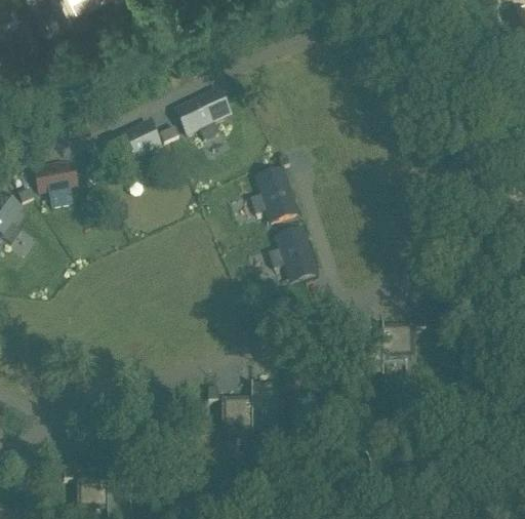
[(7,23),(1,40),(11,63),(42,48),(27,13),(7,23)]
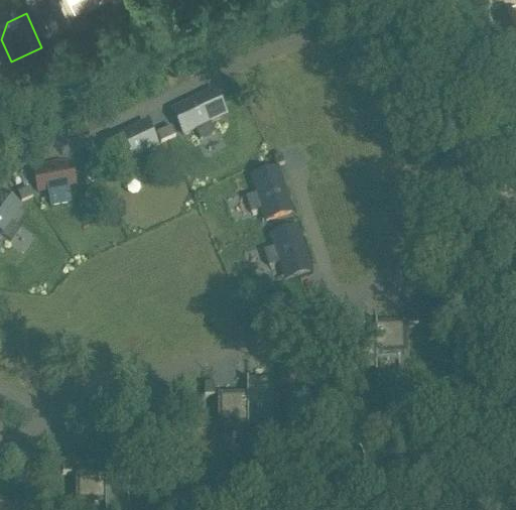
[(172,106),(183,131),(196,125),(200,135),(214,129),(209,119),(221,113),(209,89),(172,106)]
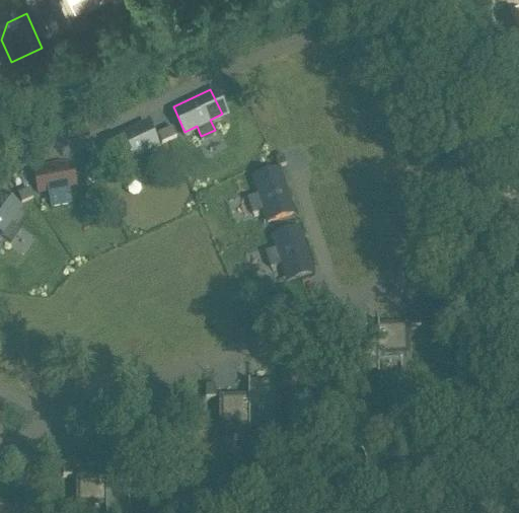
[(133,156),(137,166),(151,160),(146,150),(158,144),(146,120),(109,137),(122,162),(133,156)]
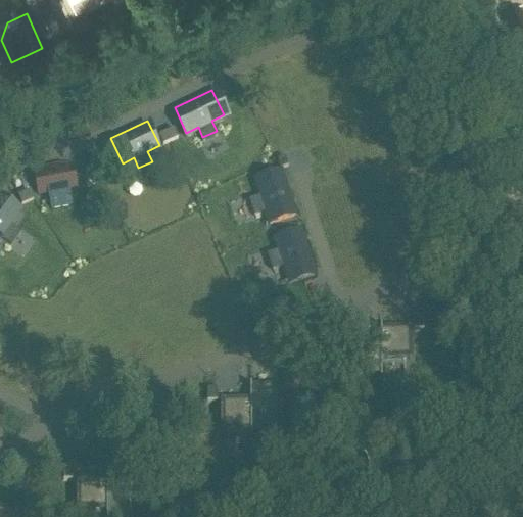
[(174,125),(159,132),(162,140),(177,134),(174,125)]
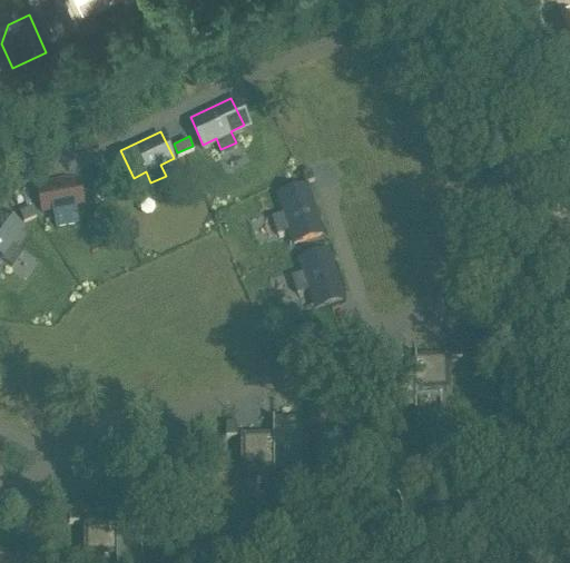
[(48,186),(37,187),(40,208),(53,206),(57,224),(77,219),(74,203),(80,201),(77,181),(68,183),(67,178),(48,181),(48,186)]
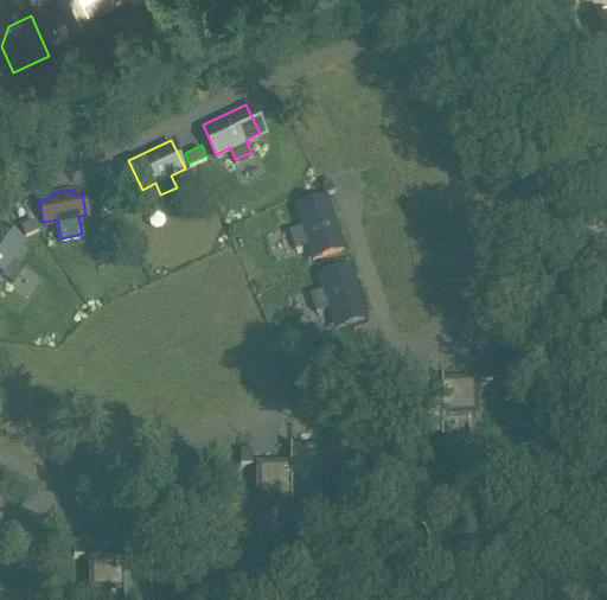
[(289,228),(295,246),(307,241),(312,255),(343,244),(328,199),(298,210),(302,224),(289,228)]
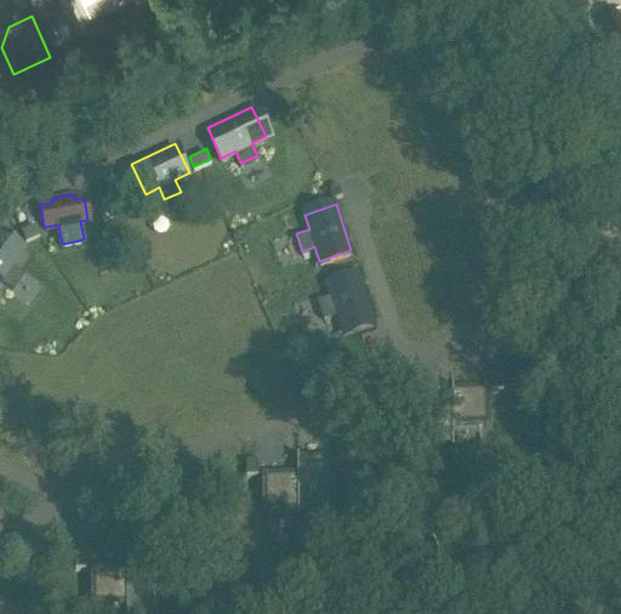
[(21,227),(26,237),(40,231),(35,221),(21,227)]
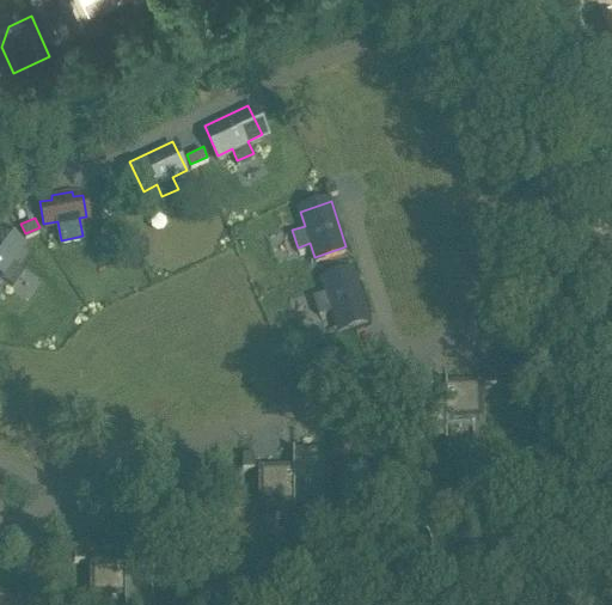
[(0,256),(0,297),(1,298),(12,283),(1,275),(10,263),(0,256)]
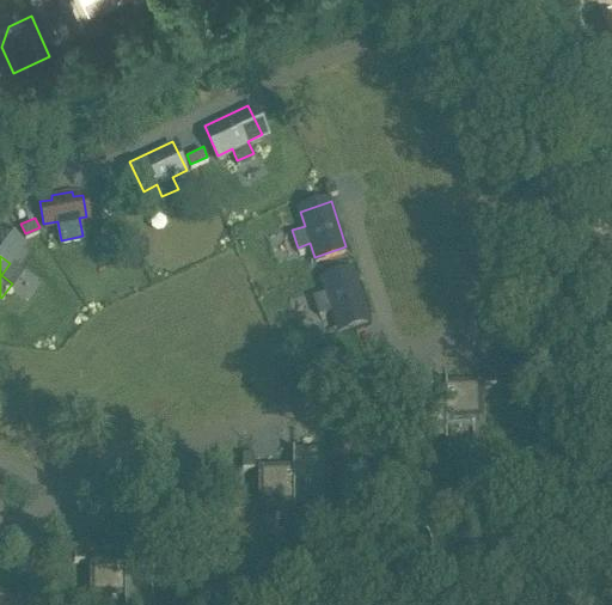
[(313,293),(318,311),(331,306),(336,321),(367,310),(352,264),(320,275),(325,289),(313,293)]
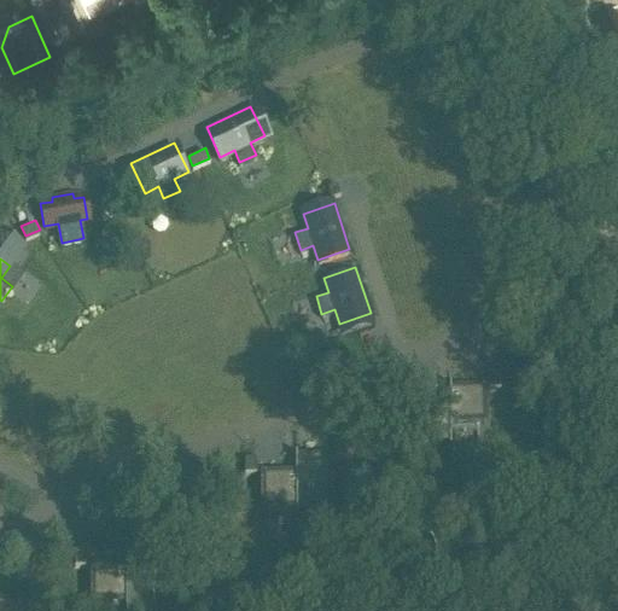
[(501,368),(489,368),(489,384),(501,384),(501,368)]
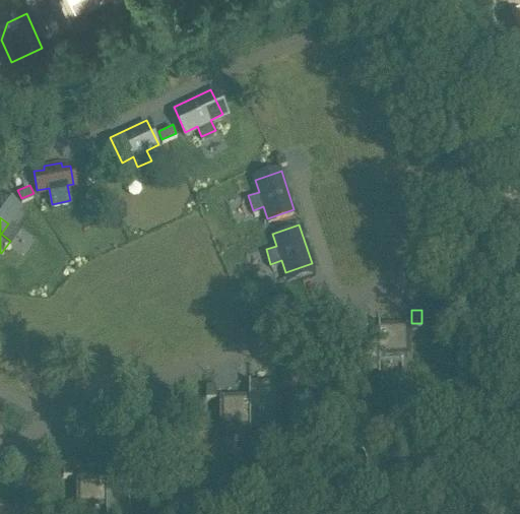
[(378,319),(378,337),(379,337),(379,352),(407,351),(407,323),(379,323),(379,319),(378,319)]
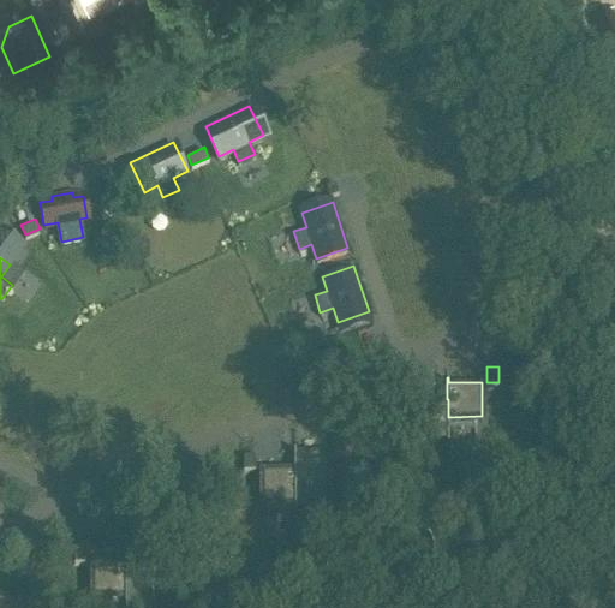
[(408,385),(396,385),(396,399),(408,399),(408,385)]
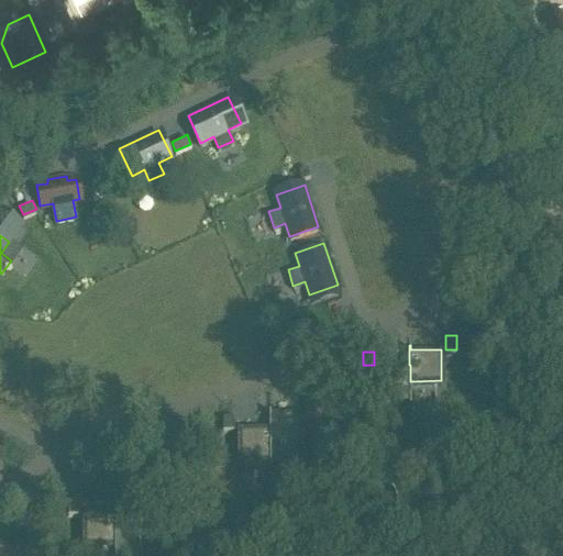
[(410,365),(409,365),(379,365),(379,397),(409,397),(409,401),(411,401),(410,381),(410,365)]
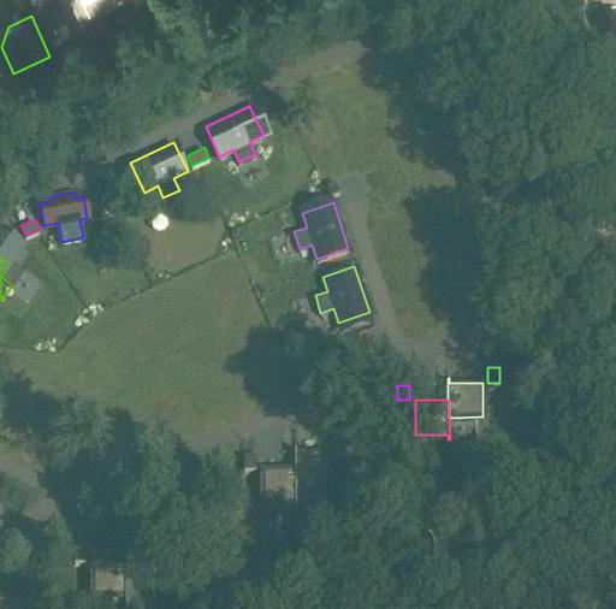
[(345,436),(333,436),(333,450),(345,450),(345,436)]
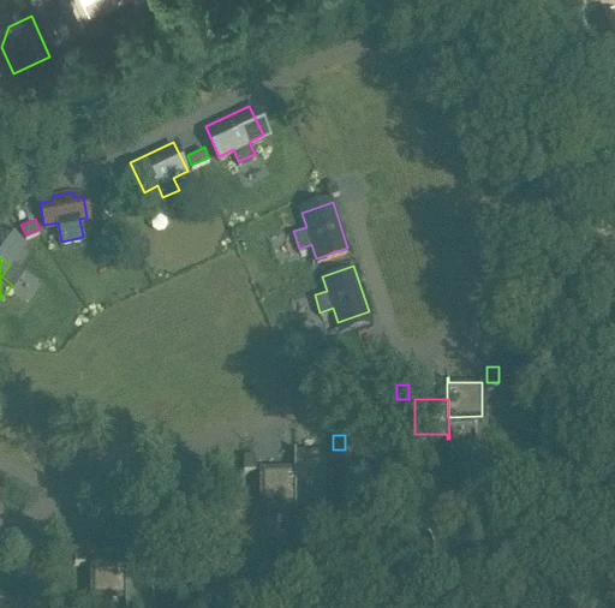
[(294,484),(296,484),(328,484),(328,449),(296,449),(296,446),(293,446),(293,468),(294,468),(294,484)]
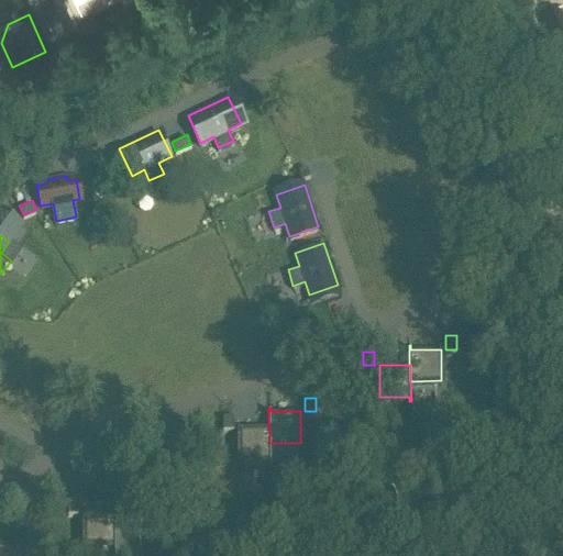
[(234,427),(234,413),(223,414),(223,427),(234,427)]
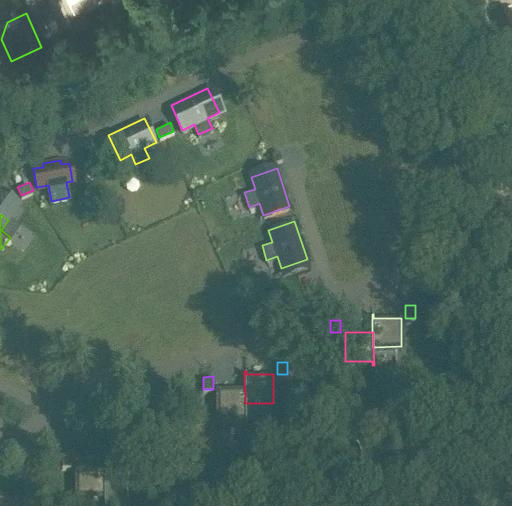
[(245,389),(244,389),(217,389),(217,418),(244,418),(244,422),(246,422),(246,403),(245,403),(245,389)]
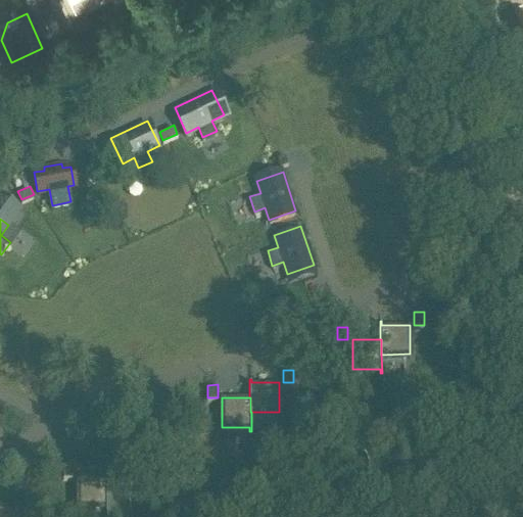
[(149,448),(139,448),(139,461),(149,461),(149,448)]
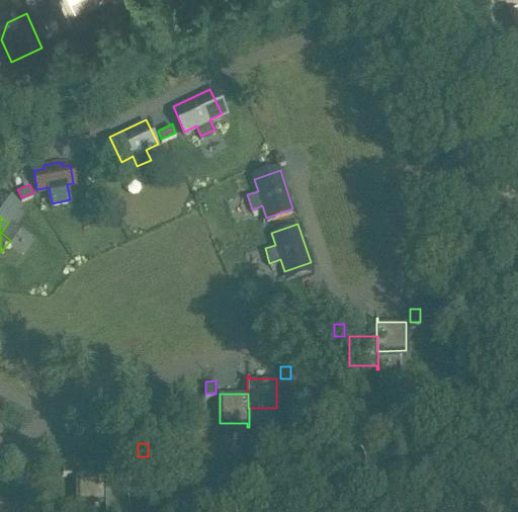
[(106,452),(104,452),(104,471),(105,471),(105,486),(106,486),(134,486),(134,456),(106,456),(106,452)]
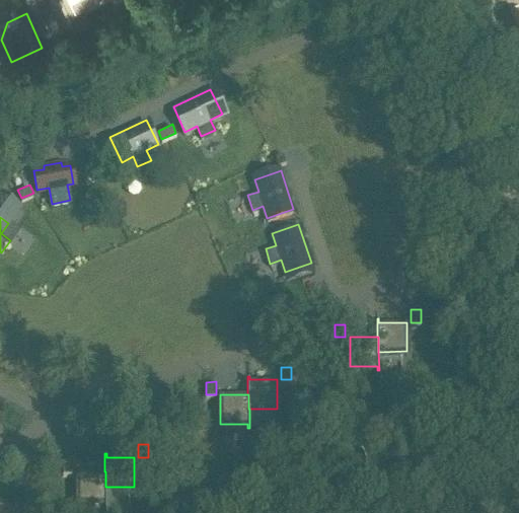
[(73,459),(63,459),(63,472),(73,472),(73,459)]
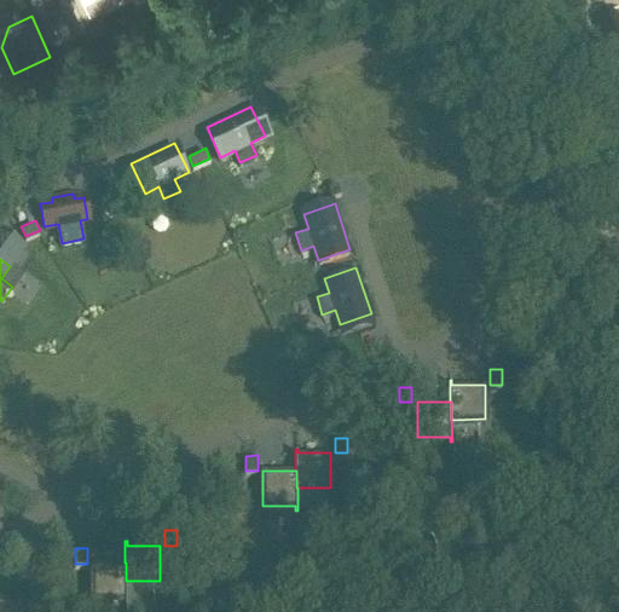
[(125,563),(92,563),(92,598),(125,598),(125,602),(127,602),(127,581),(126,581),(126,563),(125,563)]
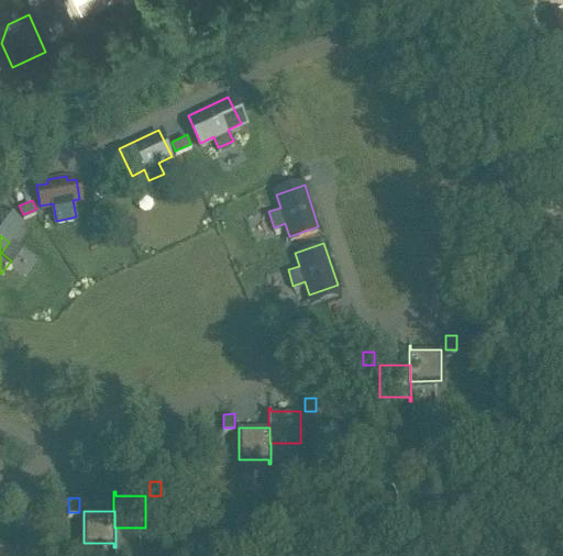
[(37,529),(26,529),(26,543),(37,542),(37,529)]
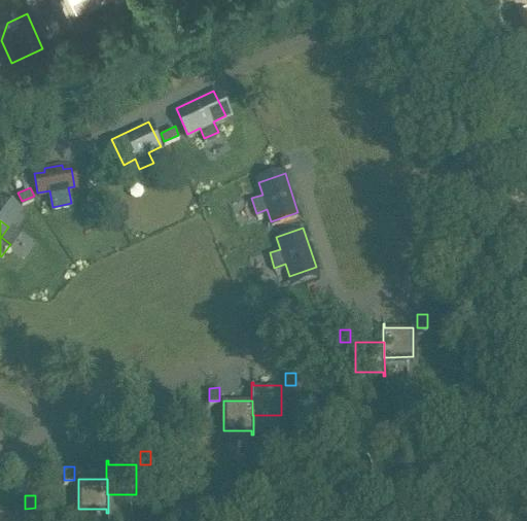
[(0,520),(21,520),(21,509),(0,508),(0,520)]
